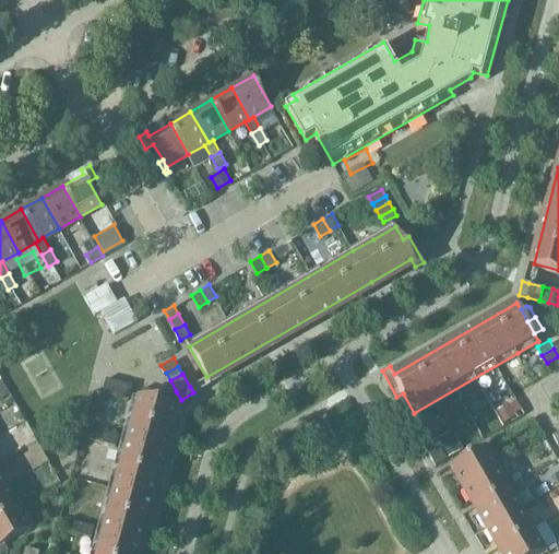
[(106,375),(102,390),(110,392),(115,378),(106,375)]
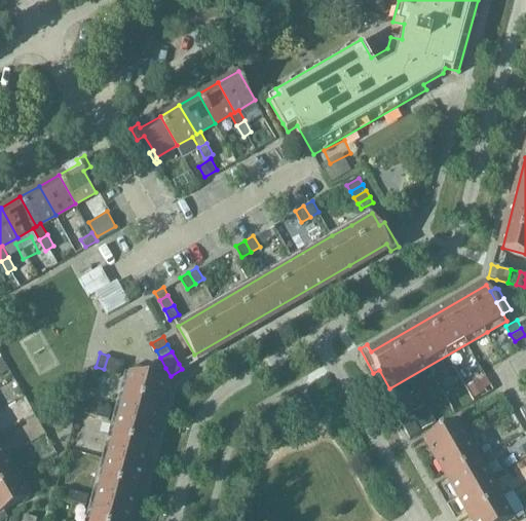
[(108,356),(104,369),(112,371),(116,358),(108,356)]
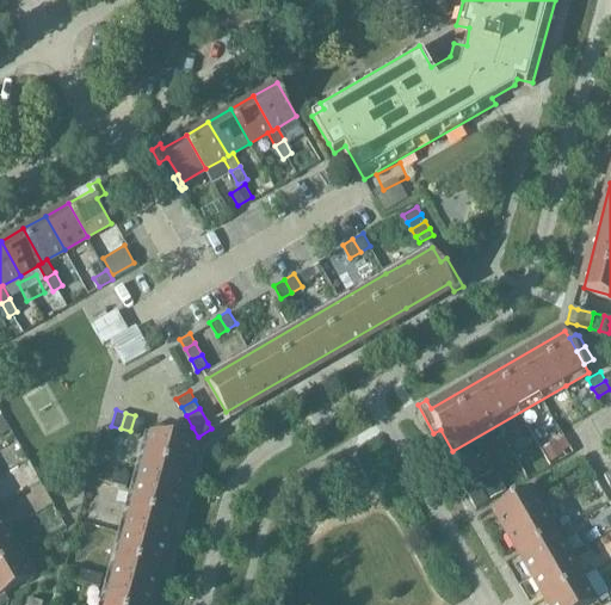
[(130,431),(140,433),(143,418),(135,415),(130,431)]
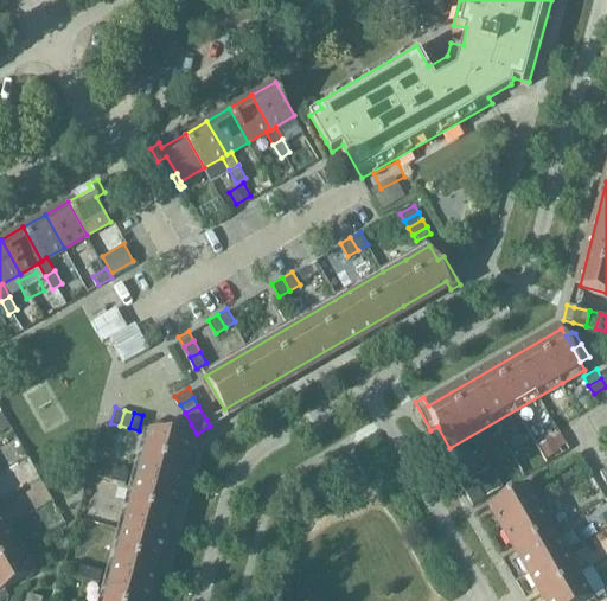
[(154,417),(152,427),(166,432),(168,422),(154,417)]
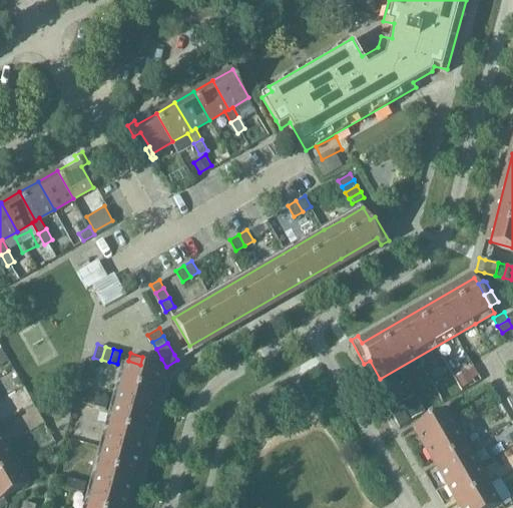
[(142,357),(140,365),(152,368),(154,362),(152,359),(142,357)]
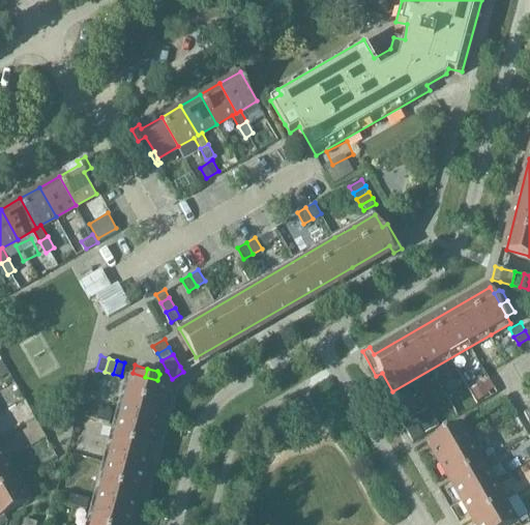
[(133,373),(131,373),(90,524),(125,524),(165,382),(157,380),(145,377),(133,373)]
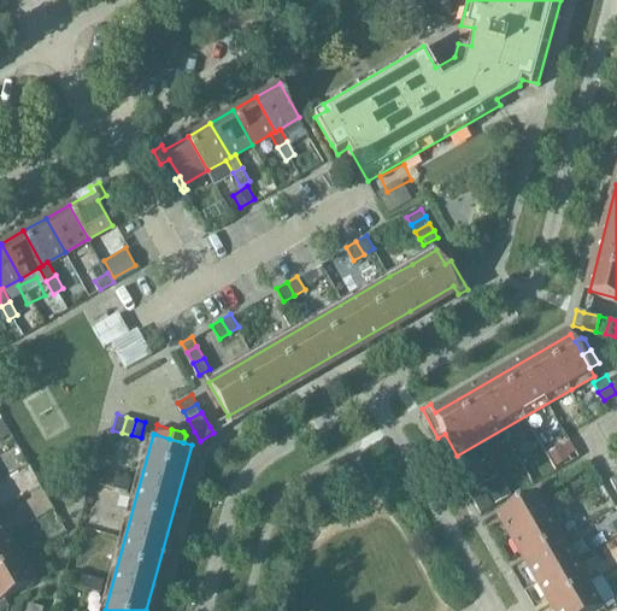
[(562,442),(548,450),(556,463),(569,454),(562,442)]
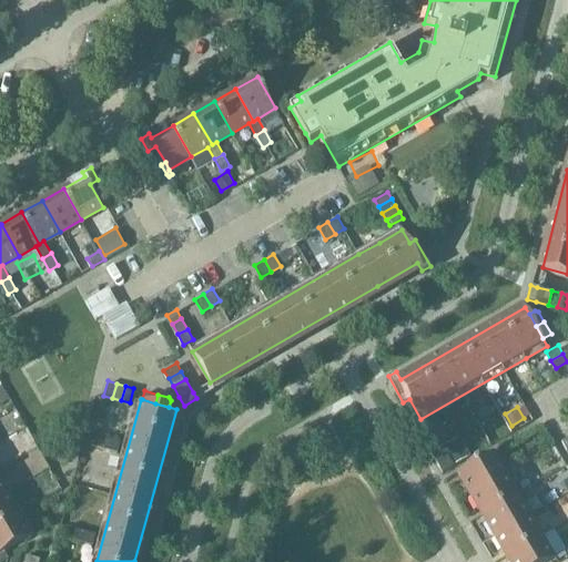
[(428,420),(417,426),(423,435),(434,428),(428,420)]
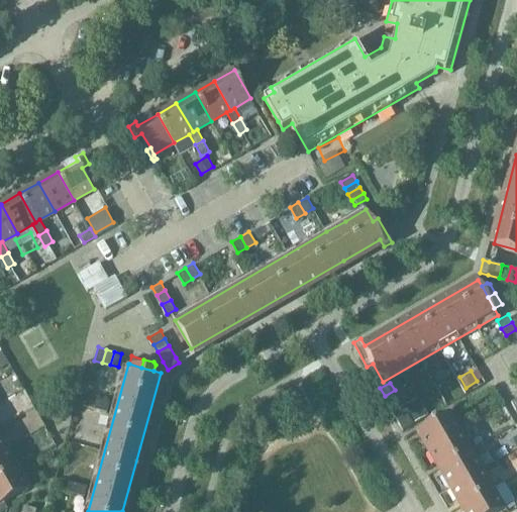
[(395,390),(385,396),(389,404),(399,398),(395,390)]
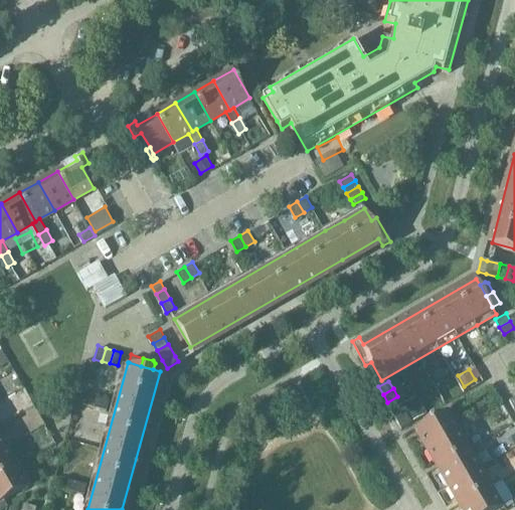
[(94,405),(97,395),(84,391),(81,401),(94,405)]
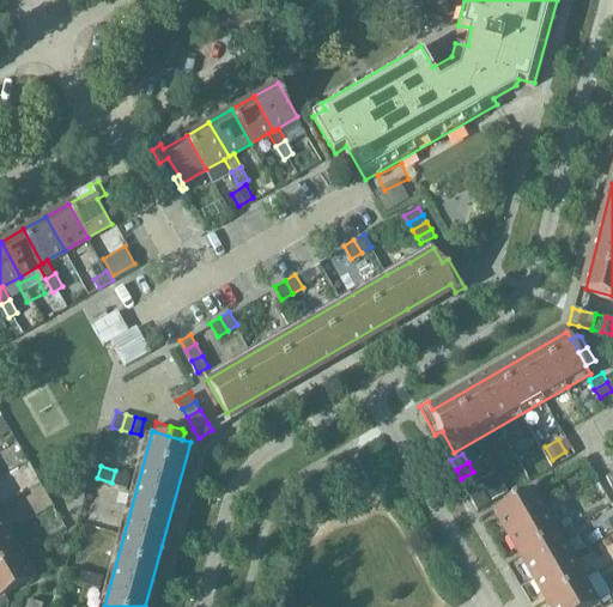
[(115,471),(111,483),(127,486),(129,474),(115,471)]
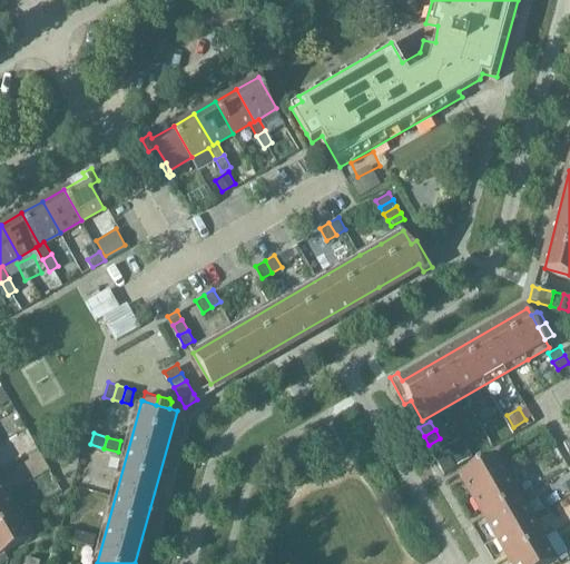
[(458,437),(445,444),(457,462),(469,455),(458,437)]
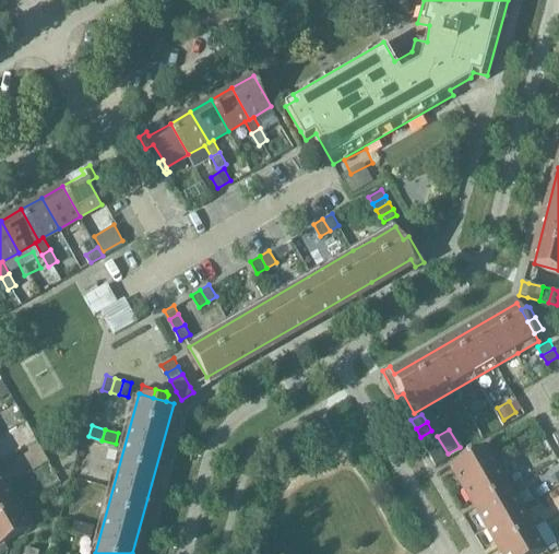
[(431,431),(420,437),(426,446),(437,439),(431,431)]
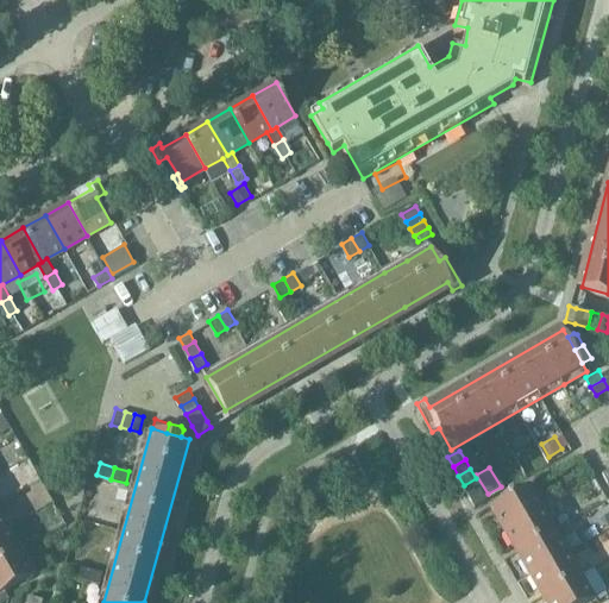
[(476,478),(464,485),(469,495),(481,488),(476,478)]
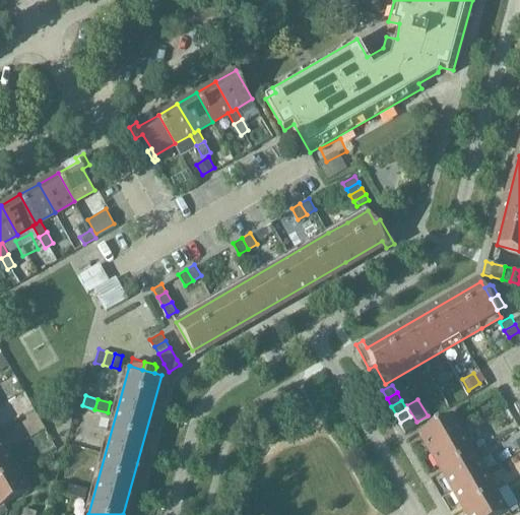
[(418,430),(431,449),(463,431),(452,410),(418,430)]
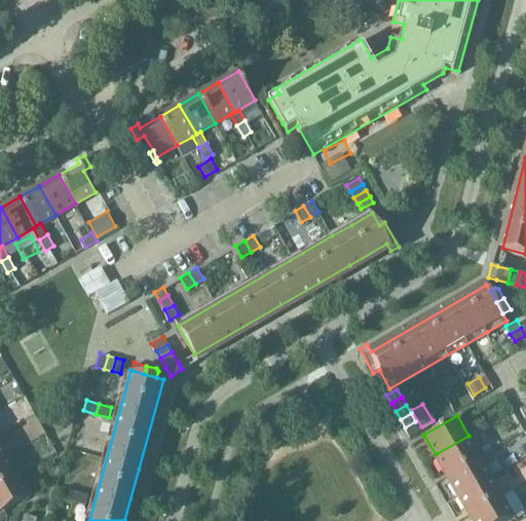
[(410,436),(420,430),(415,421),(405,428),(410,436)]
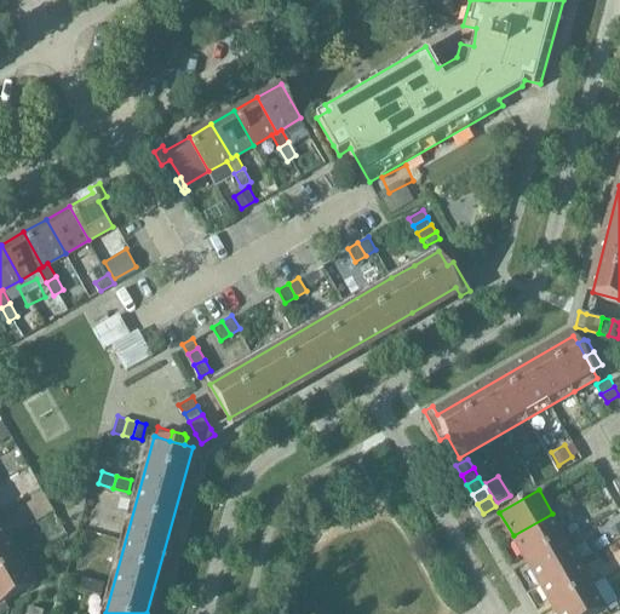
[(526,558),(566,535),(552,514),(514,535),(526,558)]
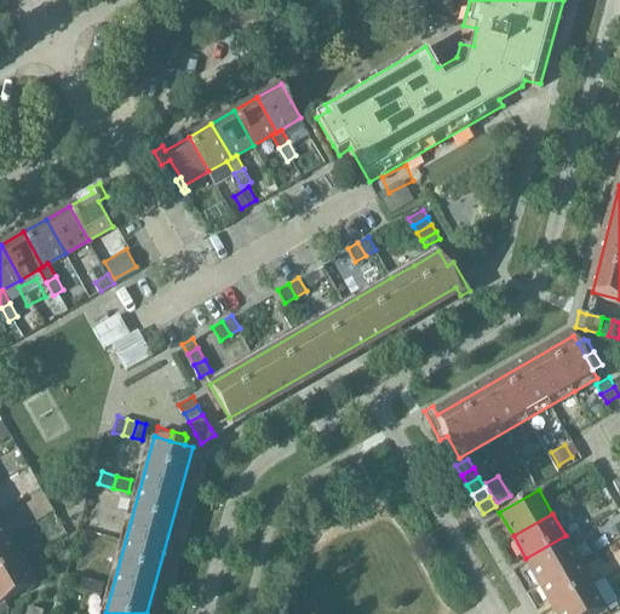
[(0,569),(22,558),(9,535),(0,539),(0,569)]
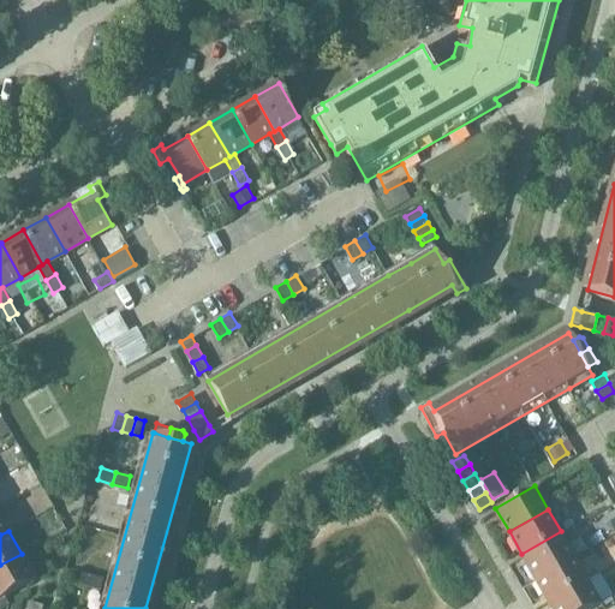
[(535,577),(574,554),(561,531),(521,554),(535,577)]
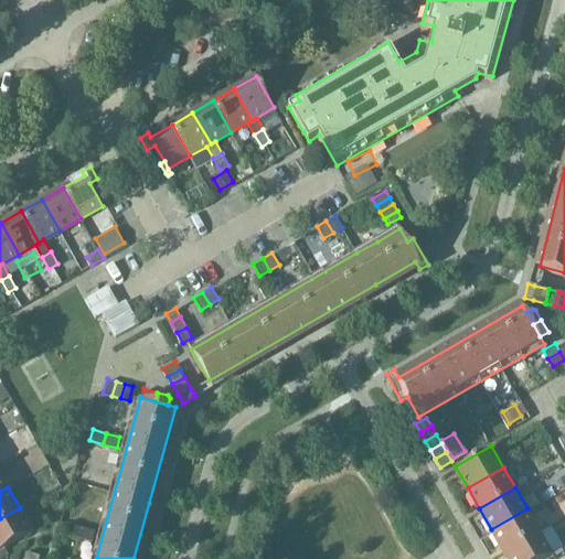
[(20,508),(0,518),(0,558),(9,554),(4,546),(32,529),(20,508)]
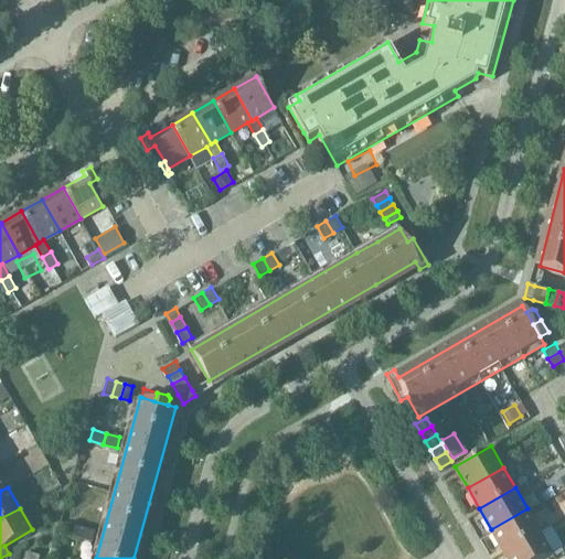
[(503,550),(540,529),(528,508),(491,529),(503,550)]
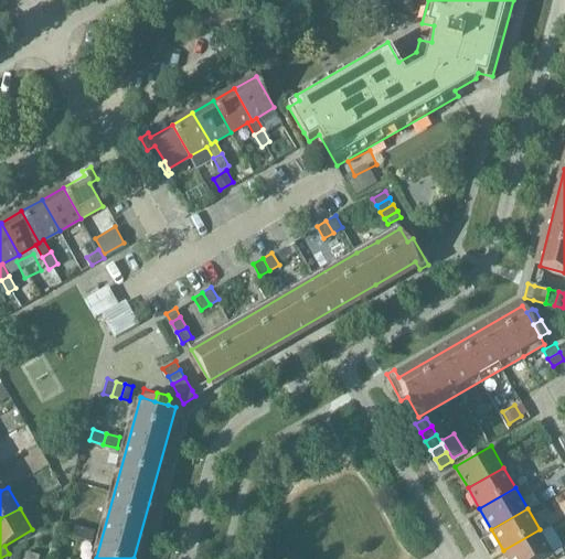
[(78,536),(82,525),(67,522),(65,533),(78,536)]
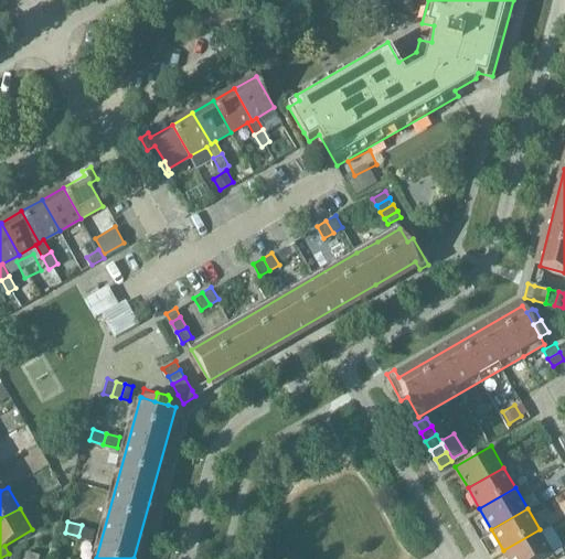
[(82,525),(78,536),(92,539),(95,528),(82,525)]
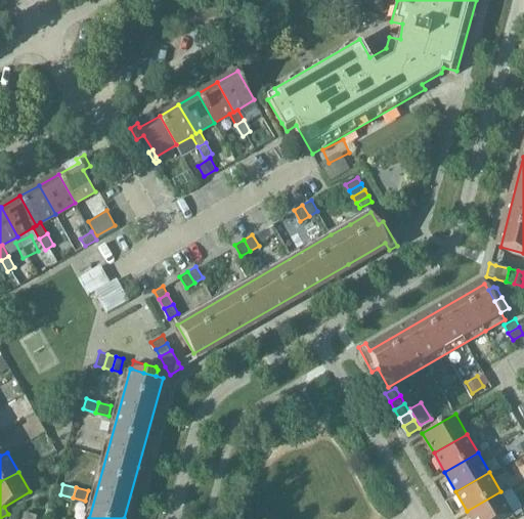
[(500,491),(467,511),(471,518),(497,518),(512,511),(500,491)]
